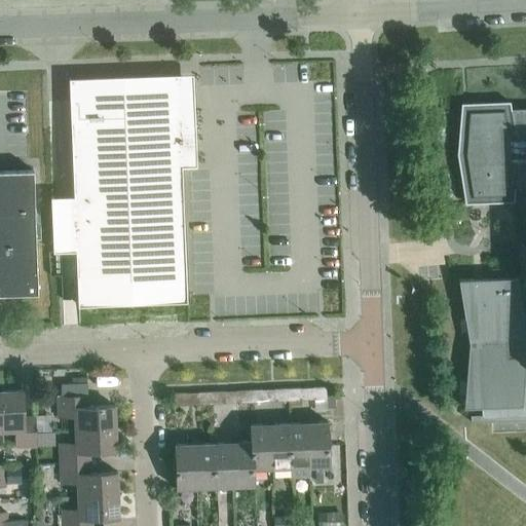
[(53,196),(51,196),(53,252),(76,251),(78,305),(187,300),(182,166),(196,165),(194,111),(180,111),(179,84),(97,87),(97,77),(69,78),(74,209),(53,210),(53,196)]
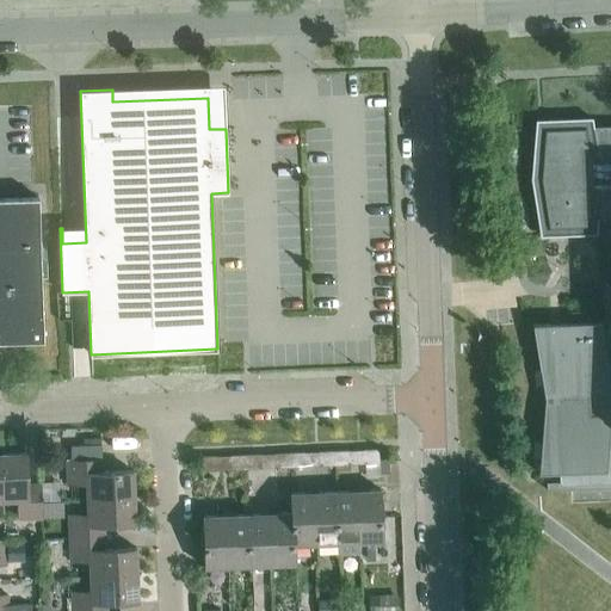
[(602,321),(534,325),(539,399),(538,473),(559,473),(560,481),(547,481),(547,489),(572,489),(572,483),(610,481),(610,125),(593,127),(592,118),(537,121),(531,178),(541,235),(600,233),(603,205),(610,204),(610,327),(603,328),(602,321)]
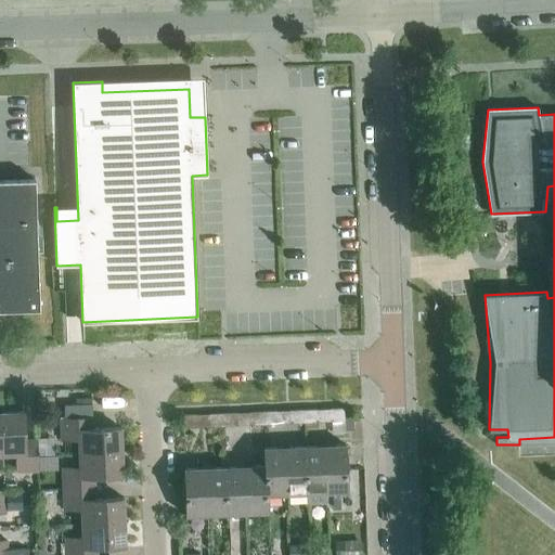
[(0,310),(40,309),(35,179),(0,180),(0,310)]
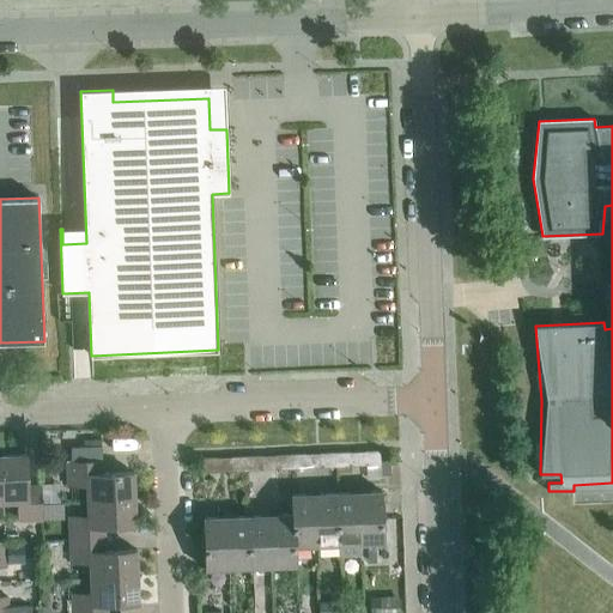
[(380,450),(357,451),(358,466),(381,465),(380,450)]
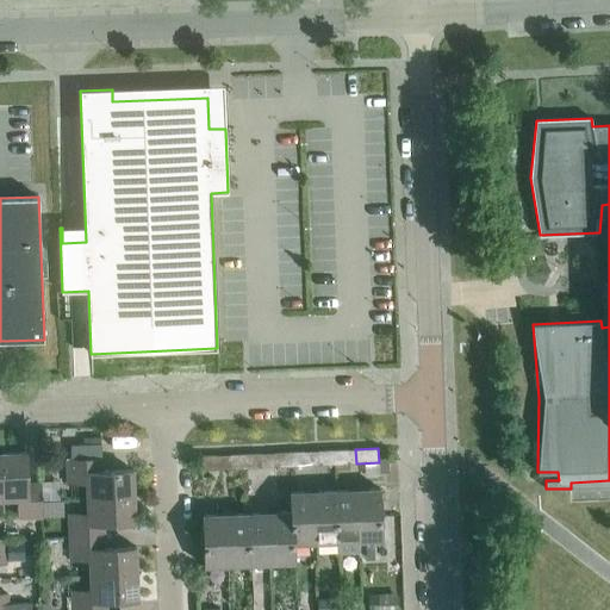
[(356,464),(355,449),(334,450),(334,465),(356,464)]
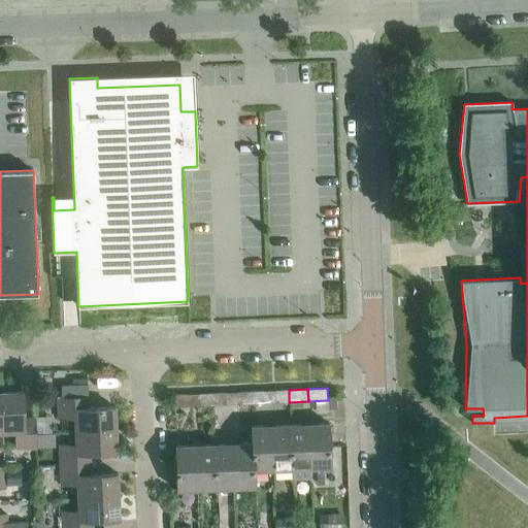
[(270,402),(269,390),(250,391),(251,403),(270,402)]
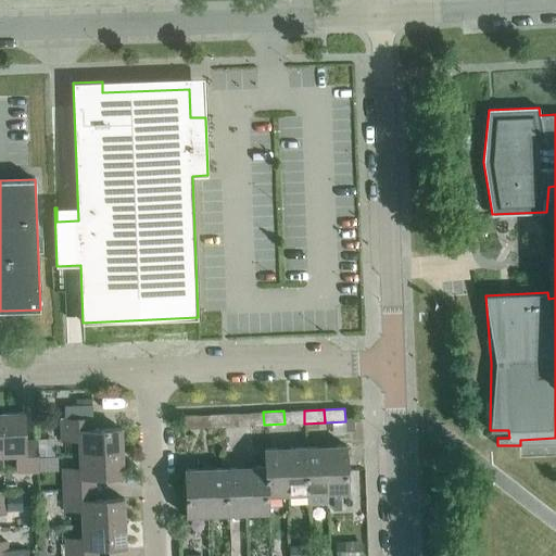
[(304,424),(304,411),(283,411),(285,424),(304,424)]
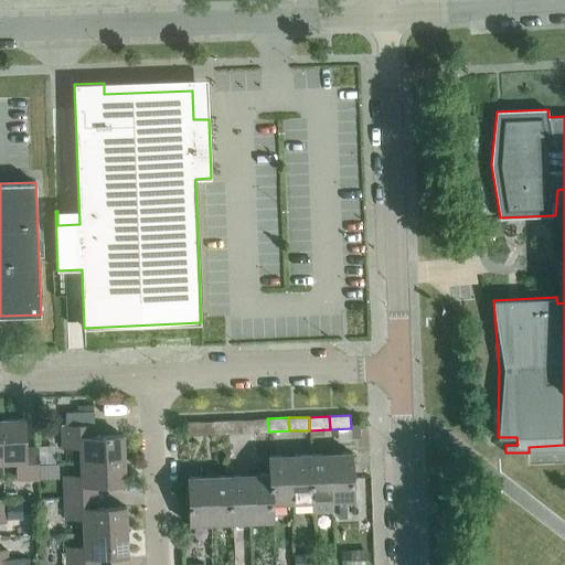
[(25,418),(0,419),(2,464),(17,462),(17,480),(39,480),(38,447),(25,448),(25,418)]
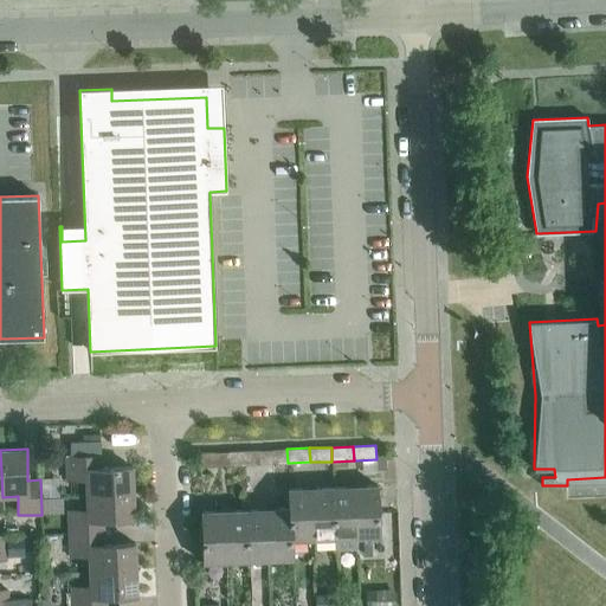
[(288,463),(287,449),(265,450),(266,464),(288,463)]
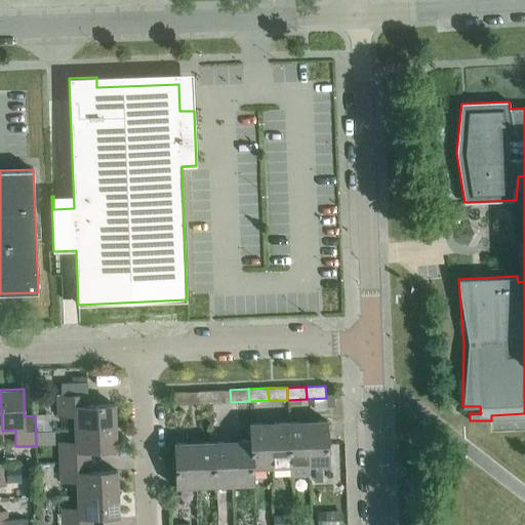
[(231,402),(230,390),(211,391),(211,403),(231,402)]
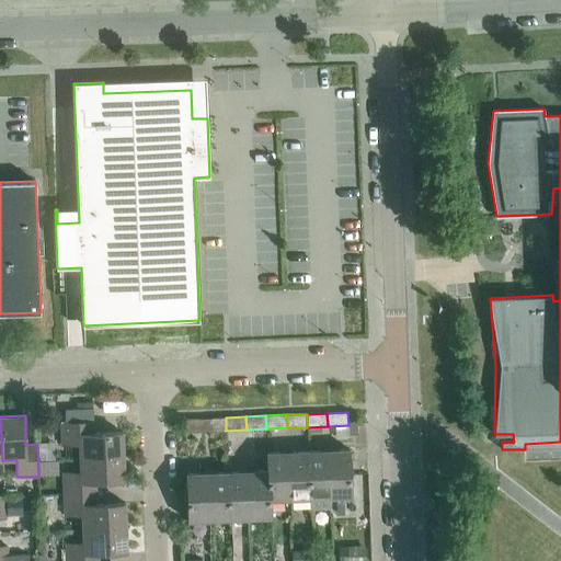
[(226,431),(226,418),(205,419),(206,432),(226,431)]
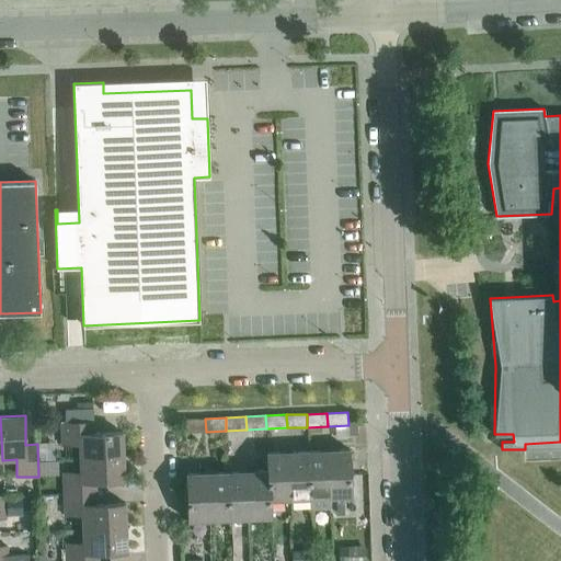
[(206,432),(205,419),(184,419),(185,432),(206,432)]
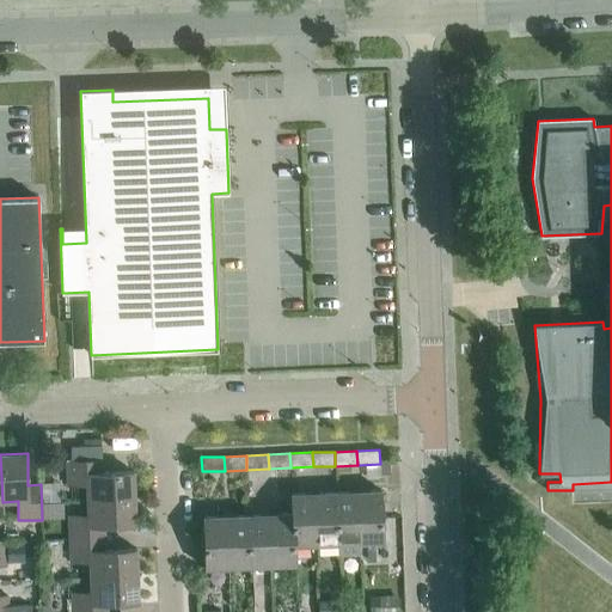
[(86,484),(87,500),(135,497),(134,471),(102,472),(102,460),(66,461),(67,484),(86,484)]
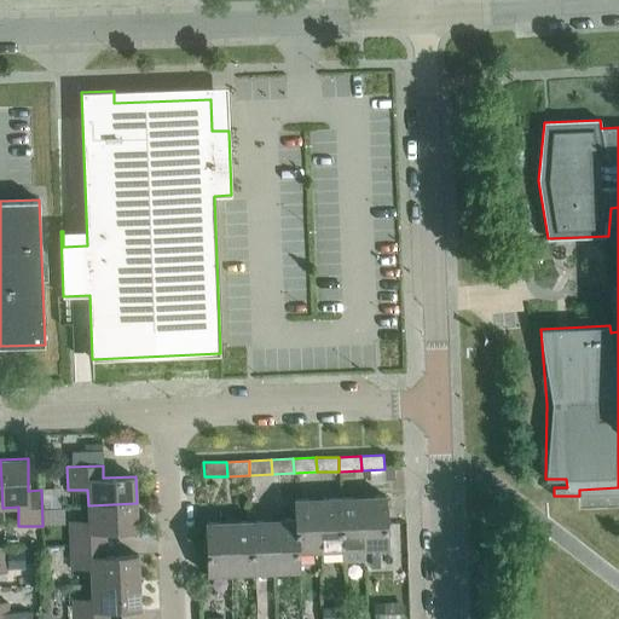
[(385,469),(385,481),(394,480),(394,468),(385,469)]
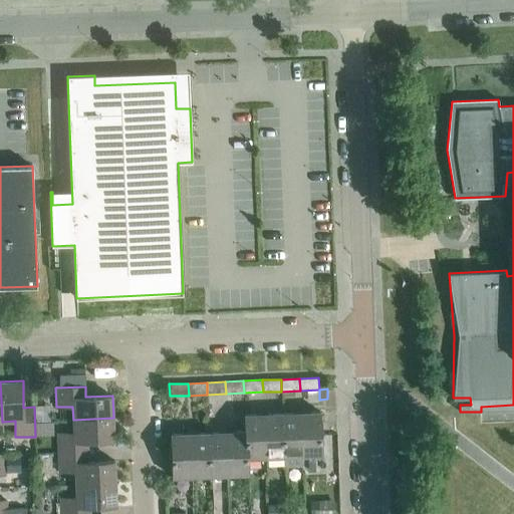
[(302,456),(300,412),(282,413),(284,457),(284,467),(303,466),(303,456),(302,456)]
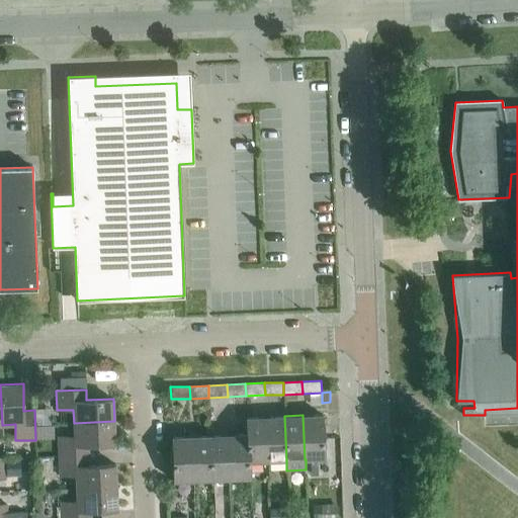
[(323,415),(303,415),(305,459),(306,459),(324,458),(323,415)]
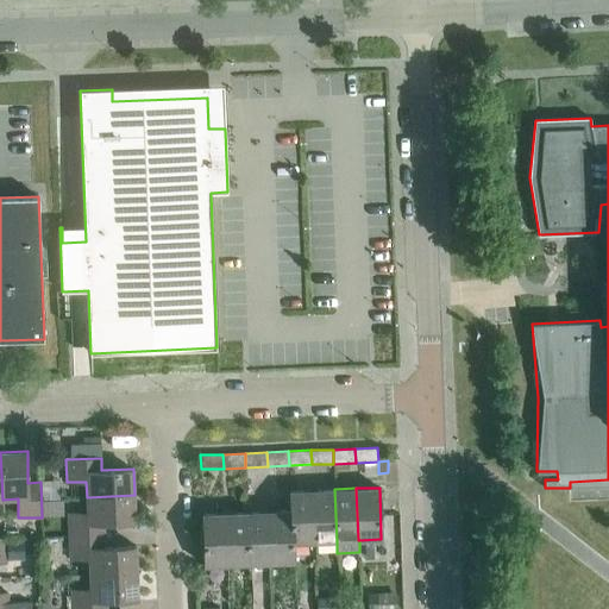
[(337,541),(334,489),(313,490),(314,542),(337,541)]
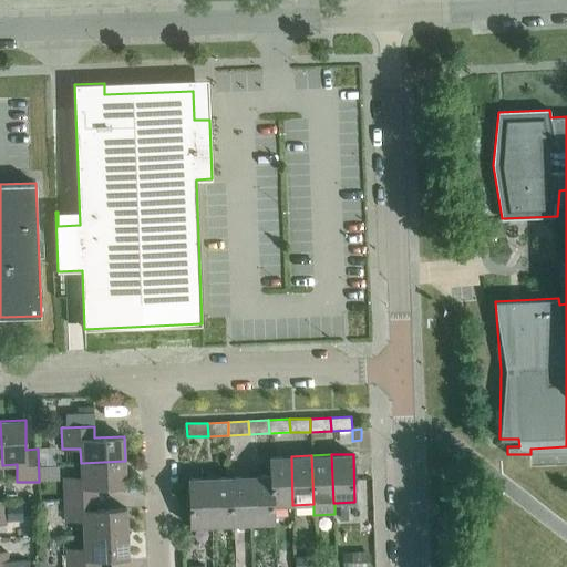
[(292,505),(291,456),(270,457),(270,475),(271,475),(272,505),(292,505)]
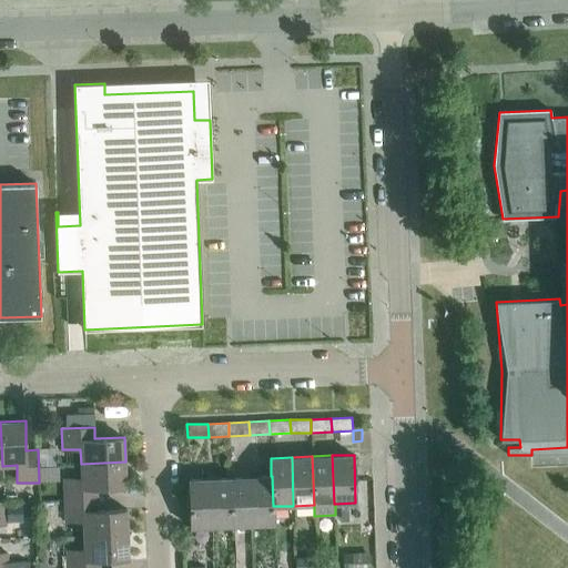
[(127,486),(125,462),(81,464),(81,477),(63,478),(64,500),(97,498),(97,487),(127,486)]
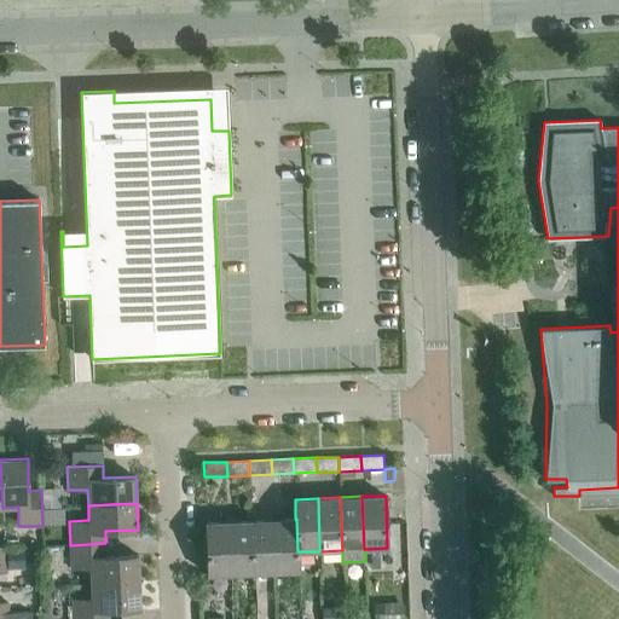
[(276,572),(273,519),(252,520),(254,573),(276,572)]
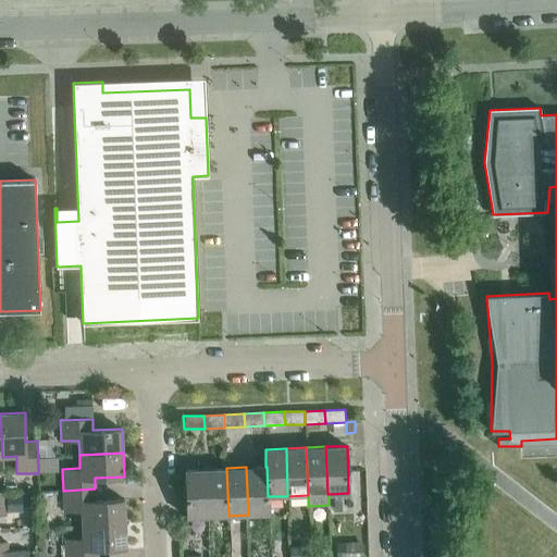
[(267,467),(265,467),(246,467),(248,515),(269,514),(268,496),(267,467)]
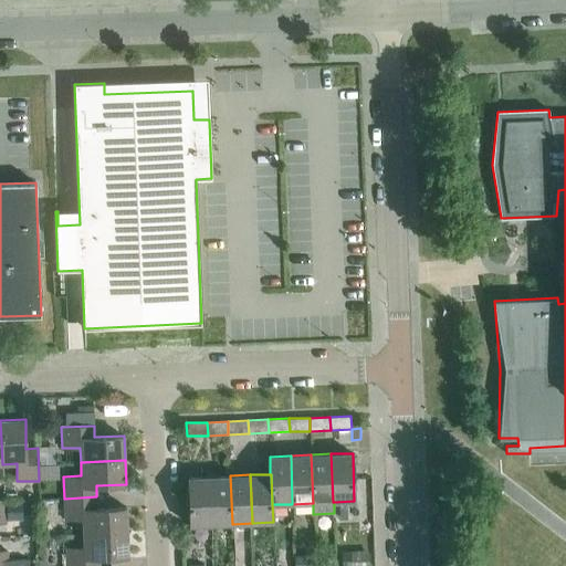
[(232,524),(230,475),(209,477),(211,525),(232,524)]
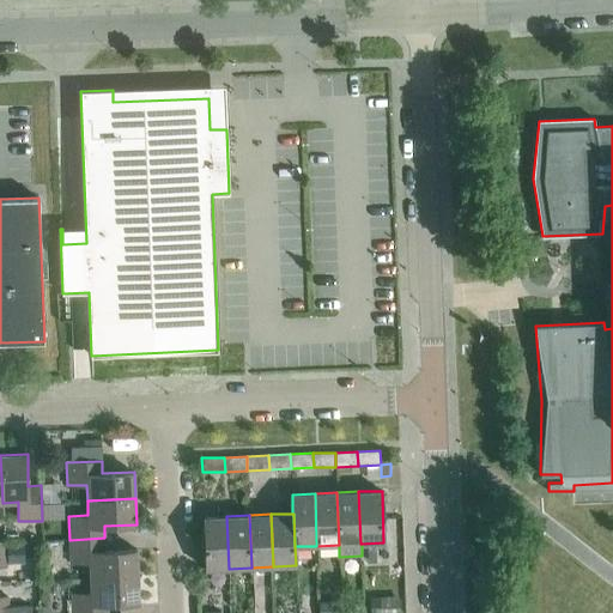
[(229,569),(226,516),(204,517),(206,569),(229,569)]
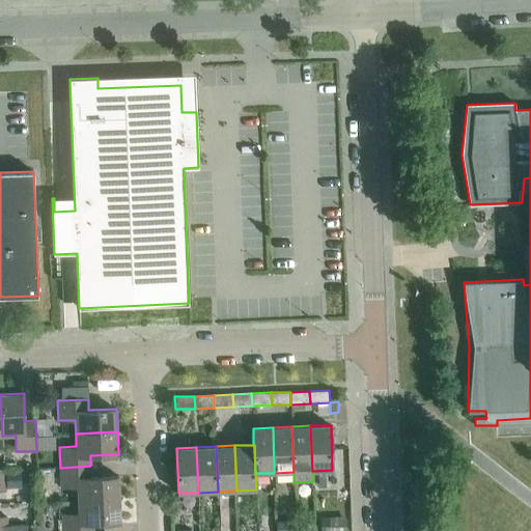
[(91,477),(90,466),(60,468),(61,487),(78,486),(78,500),(119,499),(118,476),(91,477)]
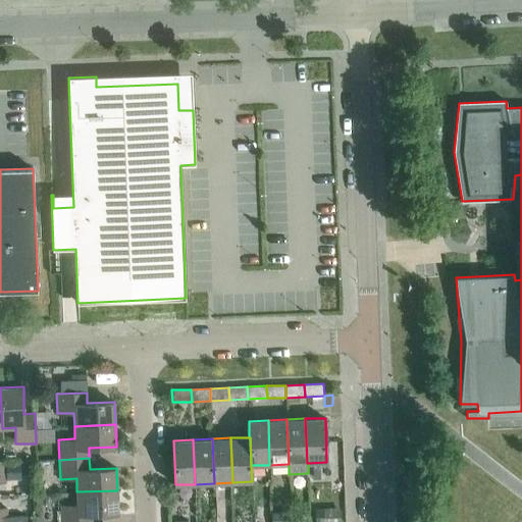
[(19,464),(5,465),(5,471),(6,479),(19,478),(19,464)]
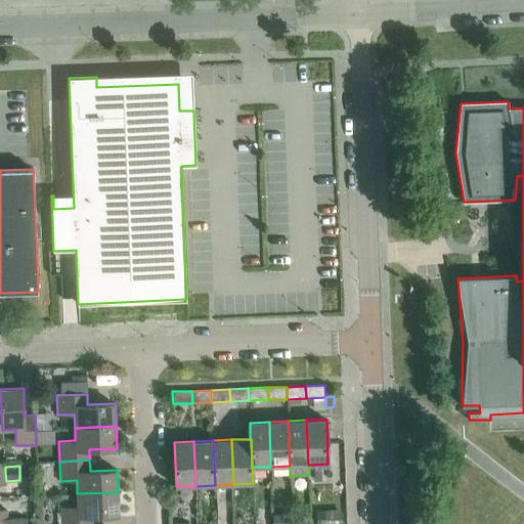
[(119,515),(118,492),(77,493),(78,507),(61,508),(61,523),(91,523),(91,516),(119,515)]
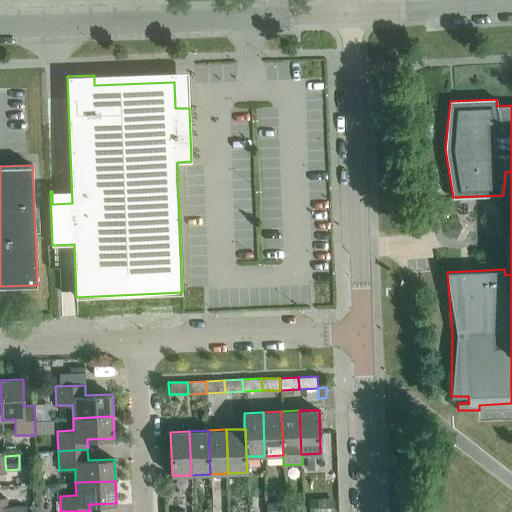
[(285,511),(285,501),(266,502),(266,511),(285,511)]
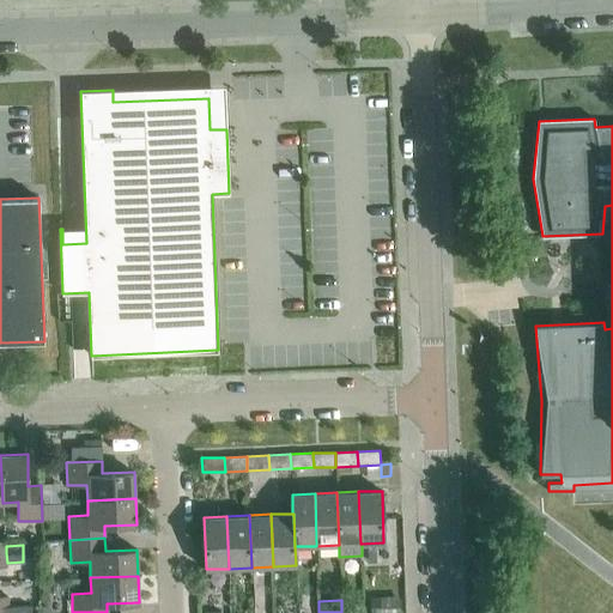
[(399,612),(400,600),(371,601),(371,612),(399,612)]
